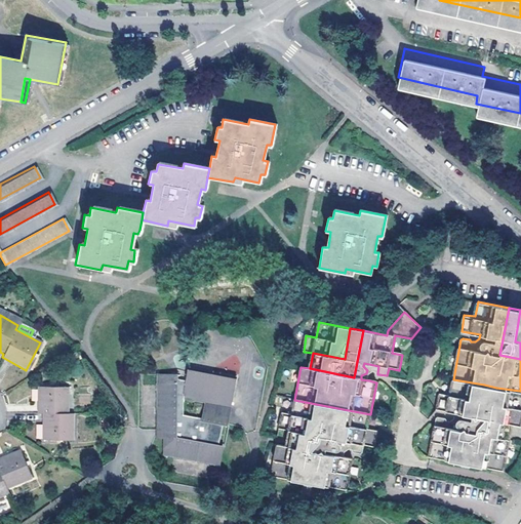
[(189,366),(236,376),(237,371),(190,362),(189,366)]
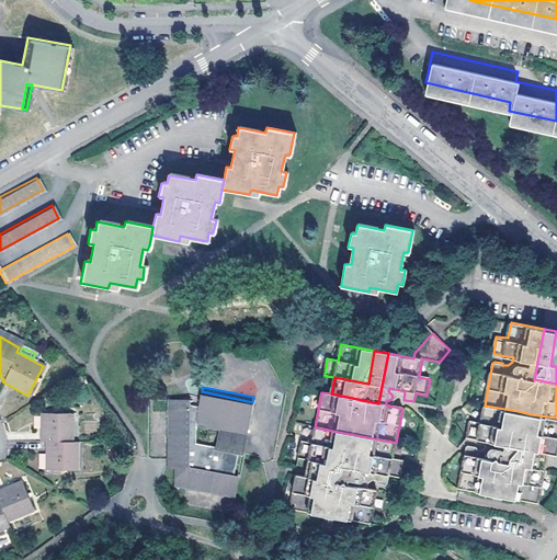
[(386,406),(395,407),(397,398),(404,399),(405,391),(389,388),(388,391),(393,396),(391,399),(386,401),(386,406)]
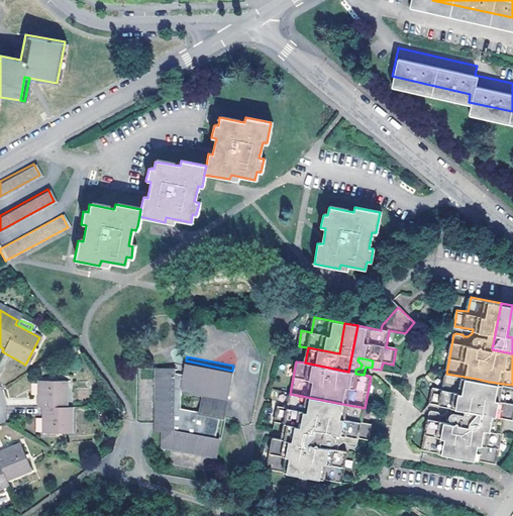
[(219,437),(214,435),(219,415),(223,415),(226,400),(232,371),(186,360),(184,373),(175,371),(175,366),(156,366),(156,379),(154,421),(161,422),(160,425),(160,428),(162,428),(161,445),(215,456),(219,437)]
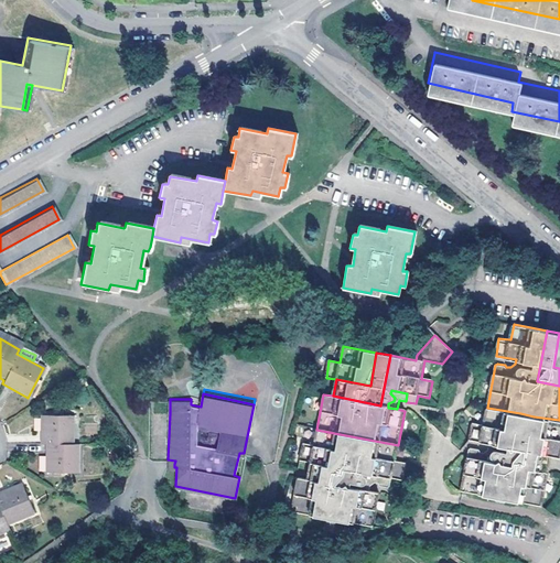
[(510,465),(520,413),(487,408),(483,424),(472,422),(470,440),(490,444),(499,445),(498,451),(495,451),(492,453),(492,455),(495,462),(480,459),(481,452),(478,448),(470,447),(461,491),(541,507),(548,473),(510,465)]
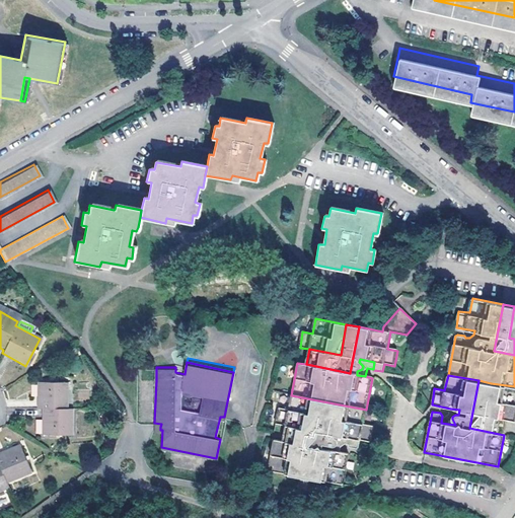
[(485,415),(491,383),(479,380),(469,428),(504,435),(504,434),(506,421),(507,419),(485,415)]
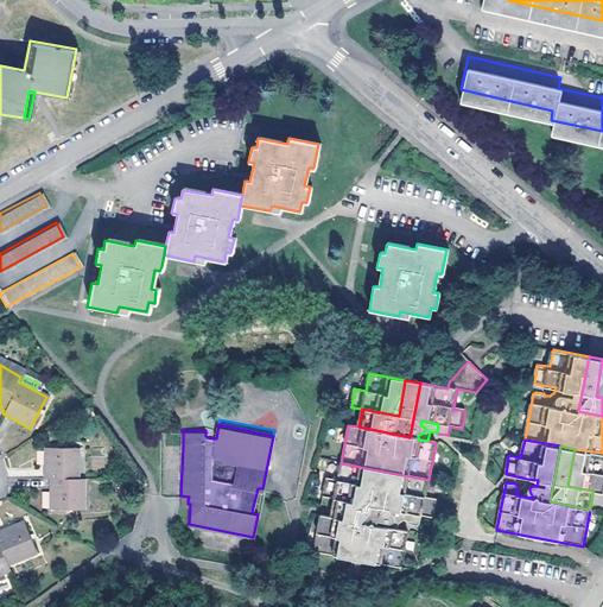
[(49,479),(80,479),(80,449),(44,448),(43,479),(49,479)]
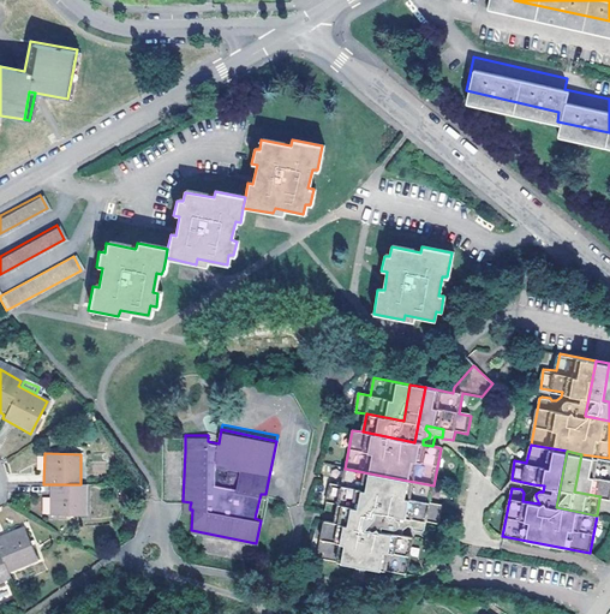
[(574,492),(600,496),(609,498),(609,458),(581,454),(574,492)]
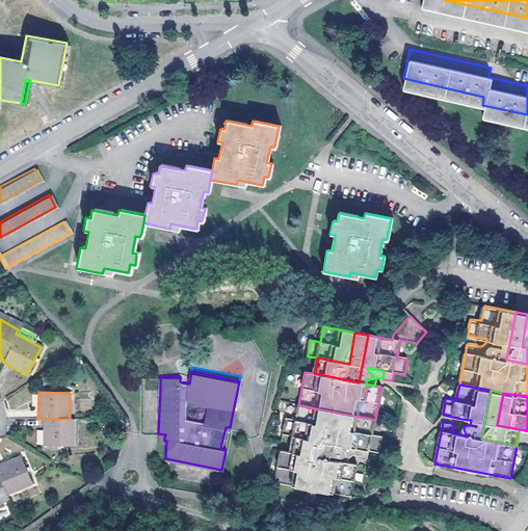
[(282,434),(292,436),(327,443),(319,490),(350,497),(353,477),(354,477),(357,466),(350,465),(341,462),(342,458),(343,458),(346,458),(347,456),(348,453),(344,448),(359,451),(358,457),(360,459),(367,461),(369,452),(379,454),(384,439),(372,435),(375,420),(298,405),(296,421),(284,418),(282,434)]
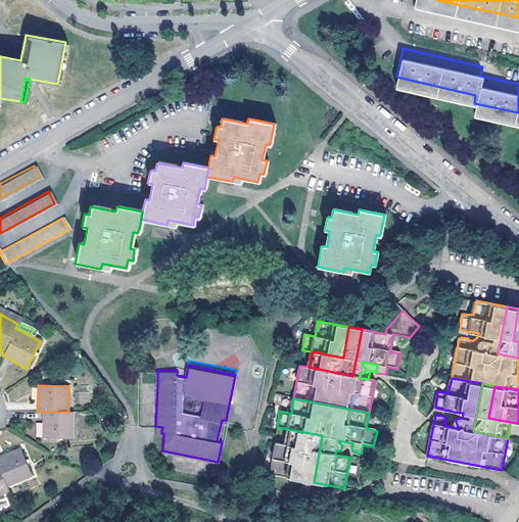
[(73,439),(74,412),(68,412),(42,412),(42,438),(73,439)]
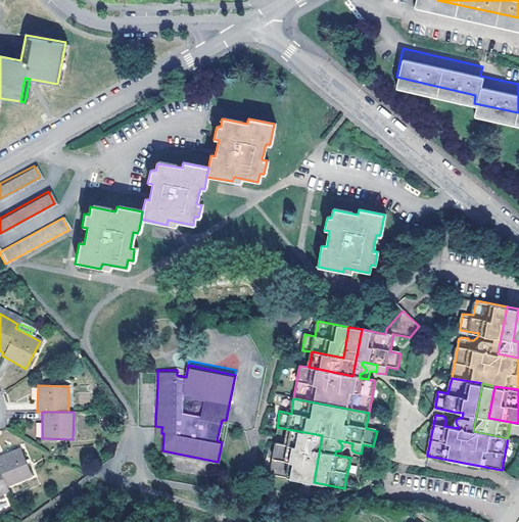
[(444,426),(459,428),(456,422),(456,420),(459,418),(462,418),(463,413),(454,412),(453,417),(449,420),(445,419),(444,426)]
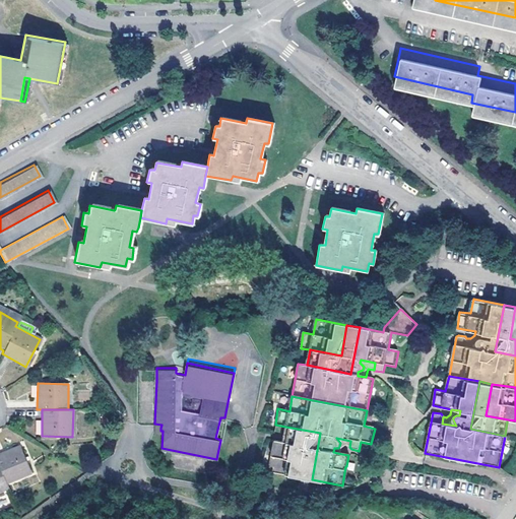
[(312,479),(320,433),(285,427),(282,442),(305,446),(300,477),(312,479)]
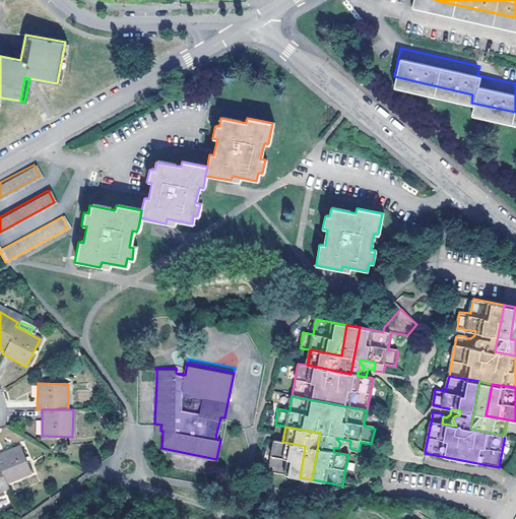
[(345,447),(349,447),(350,441),(336,438),(340,443),(339,446),(338,448),(335,448),(334,448),(333,452),(342,454),(343,449),(345,447)]
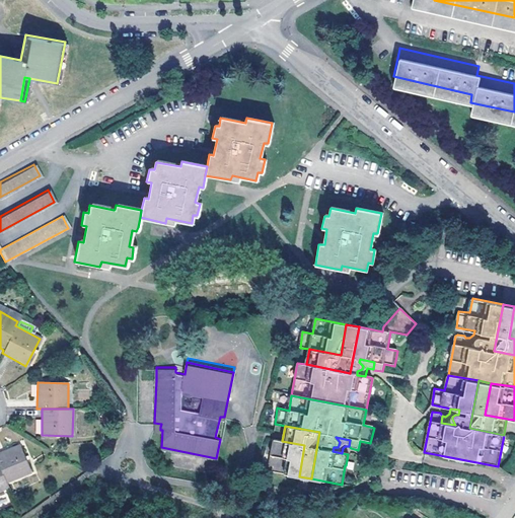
[(268,470),(299,476),(304,445),(282,441),(273,438),(268,470)]
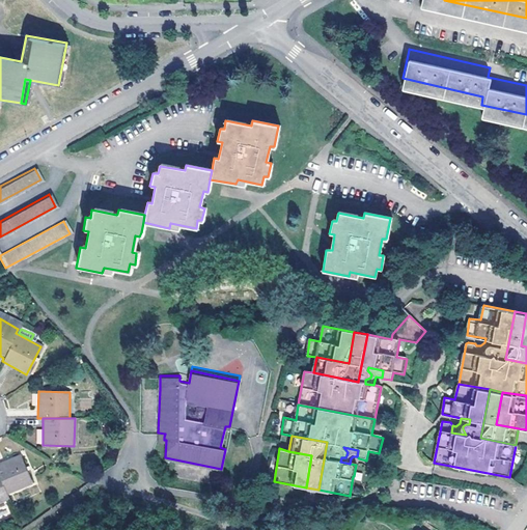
[(21,456),(0,464),(0,479),(7,497),(32,485),(21,456)]
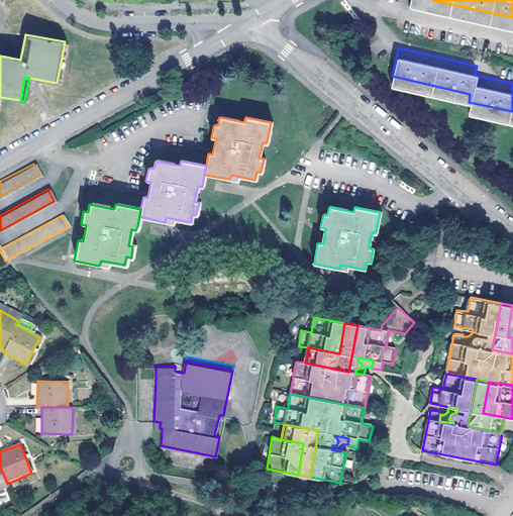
[(215,456),(161,445),(160,450),(214,461),(215,456)]
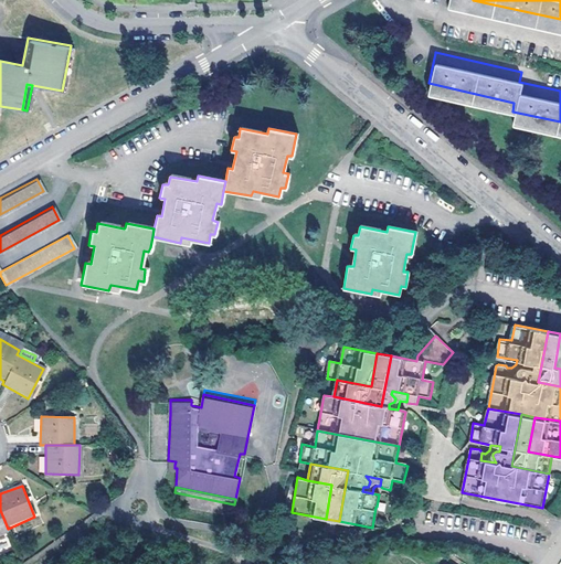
[(8,529),(0,510),(0,554),(3,553),(0,545),(0,536),(9,533),(8,529)]
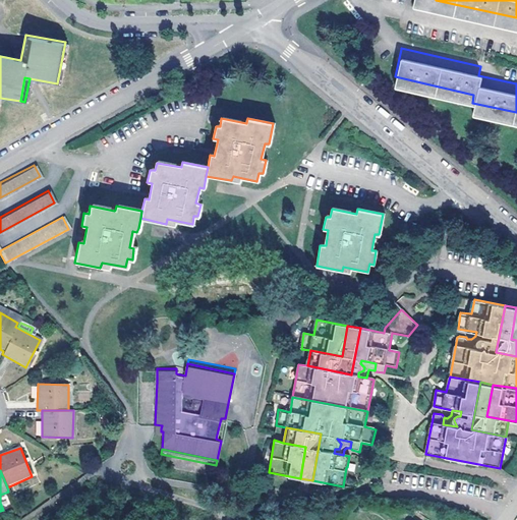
[(410,518),(415,511),(410,508),(406,514),(410,518)]
